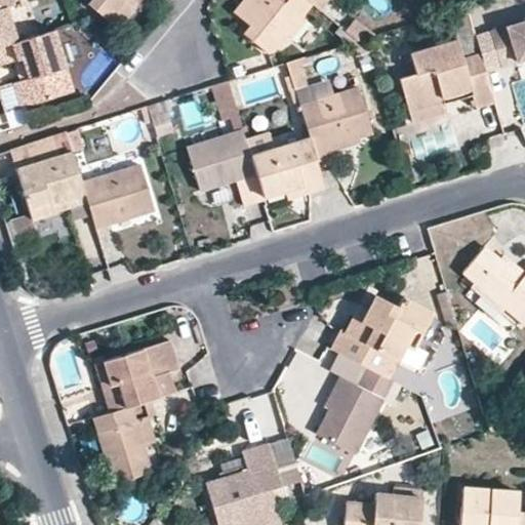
[(0,0),(0,46),(17,41),(7,8),(17,5),(14,0),(0,0)]
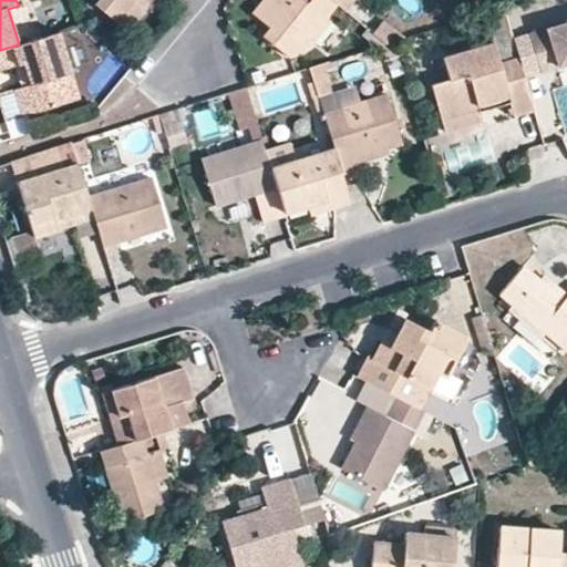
[(101,0),(117,14),(130,0),(101,0)]
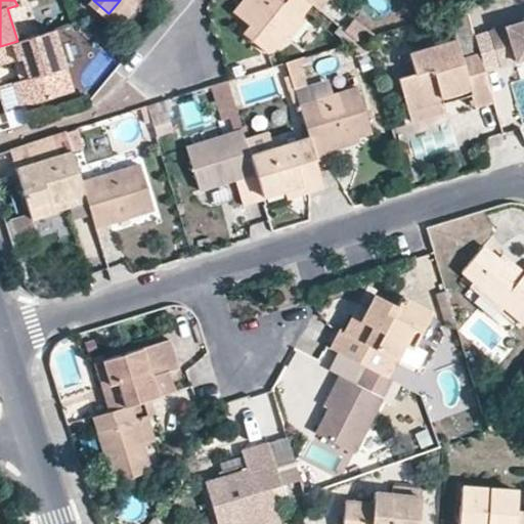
[(117,19),(134,0),(120,0),(108,13),(117,19)]
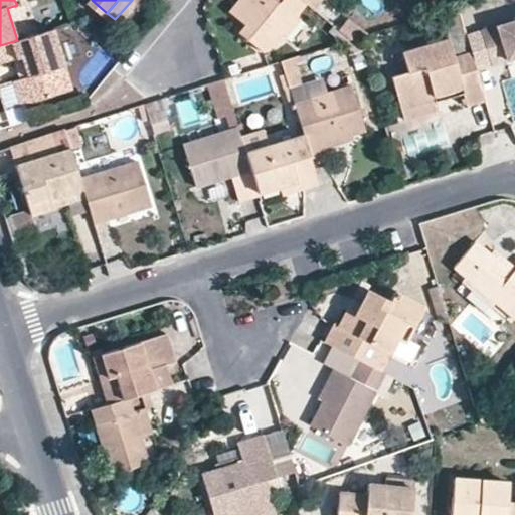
[(297,15),(308,3),(303,0),(243,0),(232,14),(243,25),(239,32),(262,51),(271,48),(282,34),(286,38),(301,20),(297,15)]
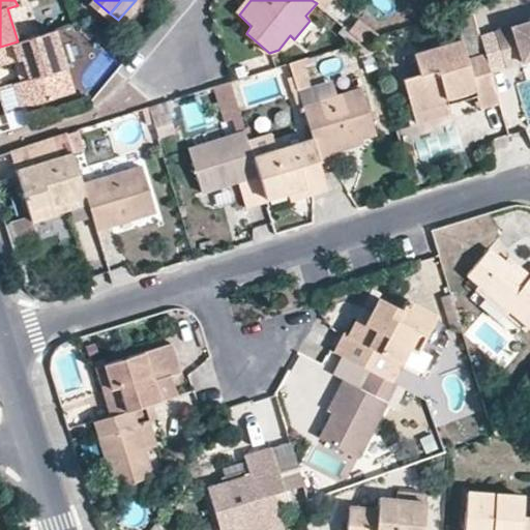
[(312,0),(317,3),(323,8),(330,0),(312,0)]
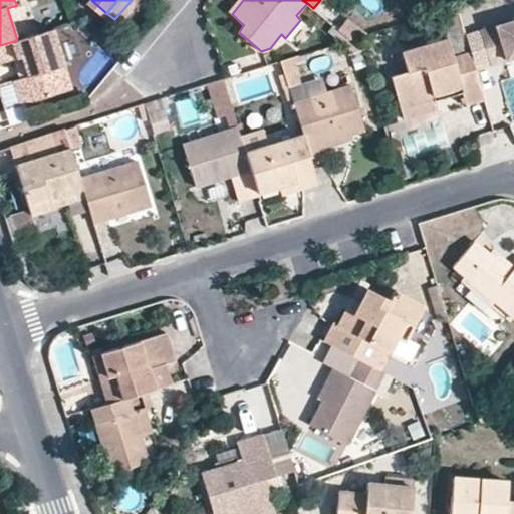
[(337,29),(350,39),(368,34),(347,17),(337,29)]
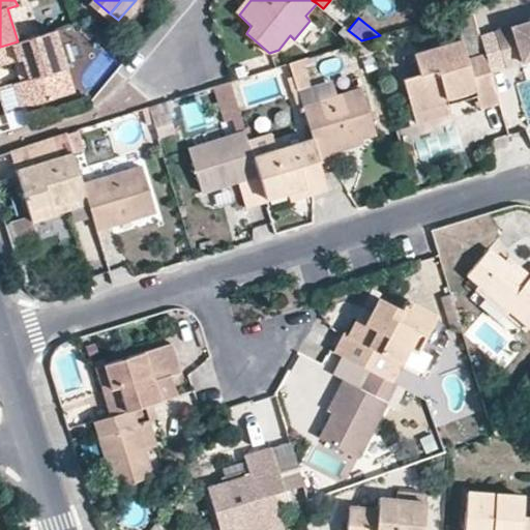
[(529,20),(479,36),(484,51),(491,74),(529,61),(529,20)]
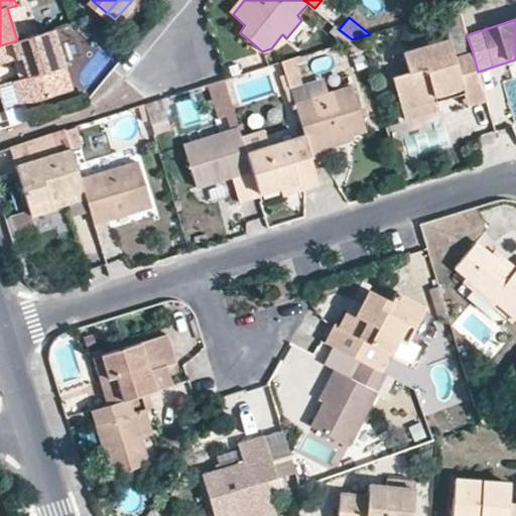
[(17,40),(0,45),(0,62),(0,65),(15,59),(25,56),(32,77),(22,81),(13,83),(21,108),(71,92),(51,30),(17,40)]
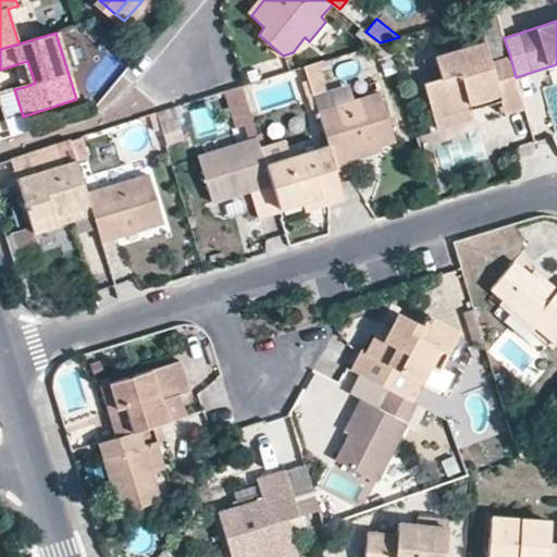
[(422,82),(433,119),(470,107),(467,96),(496,87),(500,98),(504,111),(524,104),(516,77),(509,53),(490,59),(483,39),(432,56),(438,76),(422,82)]
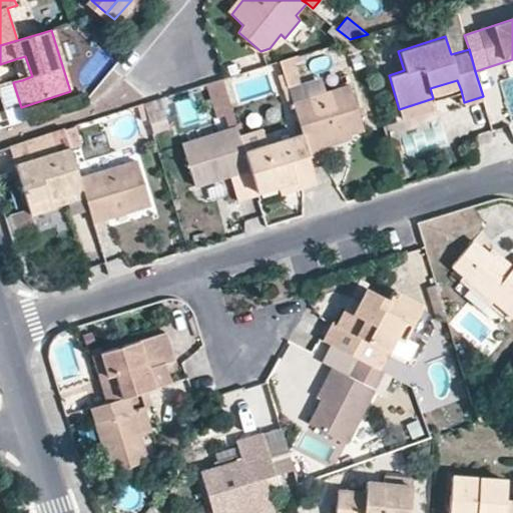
[(283,72),(288,86),(299,82),(293,63),(302,60),(301,54),(280,61),(283,72)]
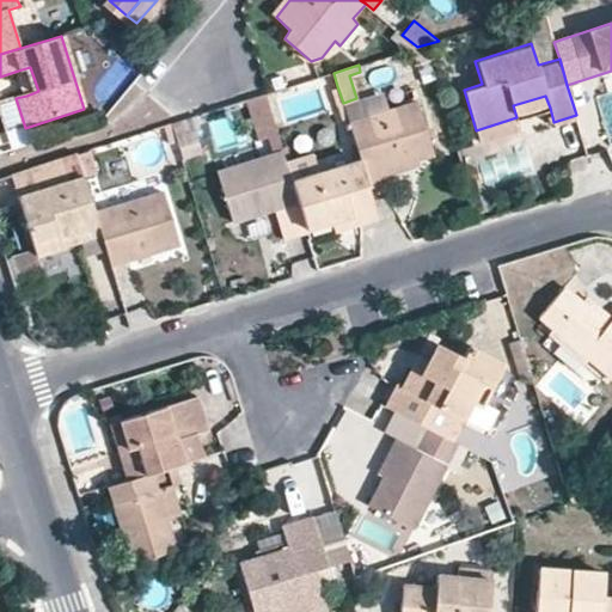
[(18,71),(26,96),(38,91),(30,67),(18,71)]
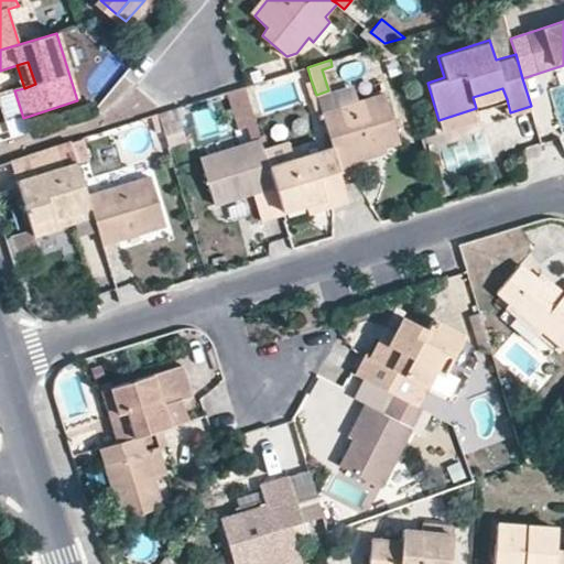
[(310,97),(316,95),(311,79),(304,82),(310,97)]
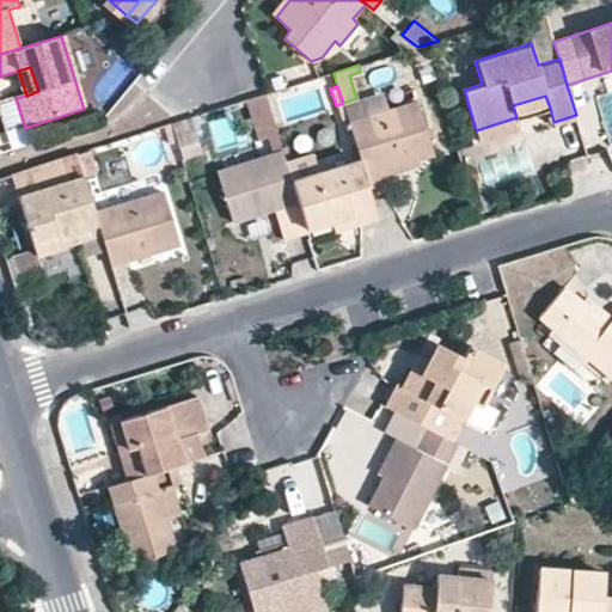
[(348,121),(386,110),(381,92),(343,103),(348,121)]
